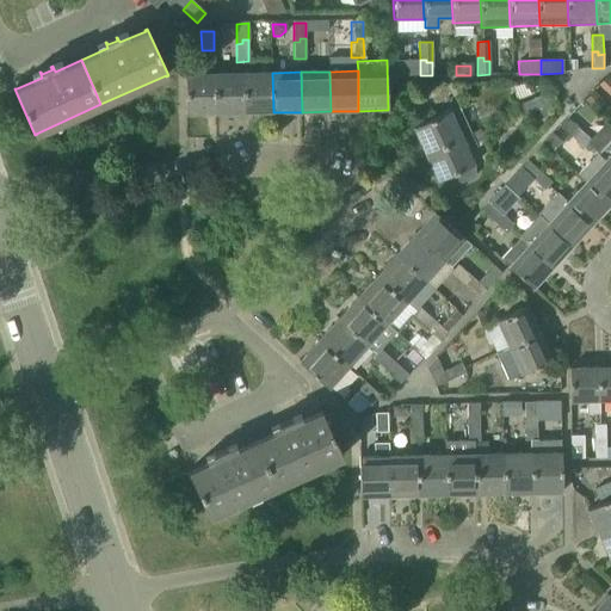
[(245,113),(244,73),(215,74),(216,113),(245,113)]
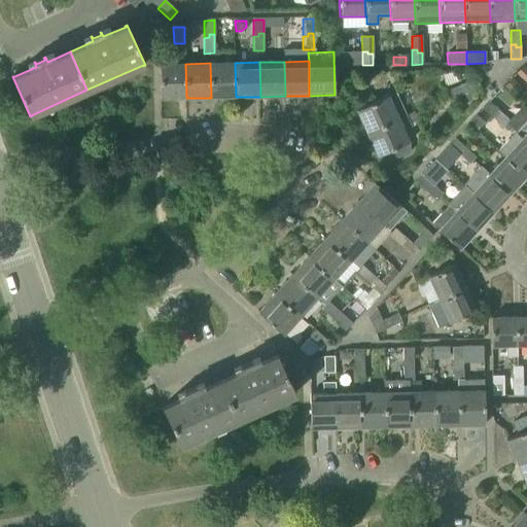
[(236,97),(235,63),(210,63),(211,98),(236,97)]
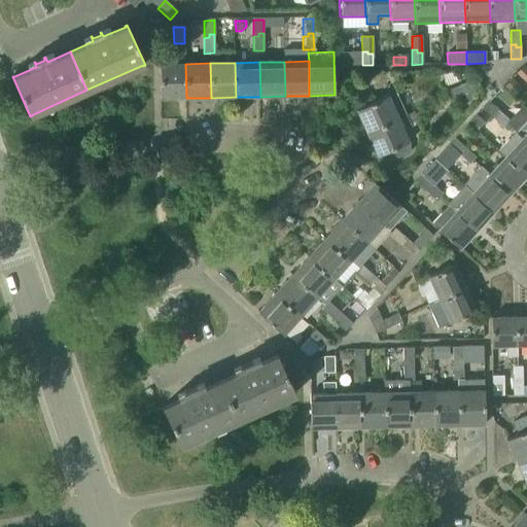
[(186,98),(185,64),(160,64),(161,99),(186,98)]
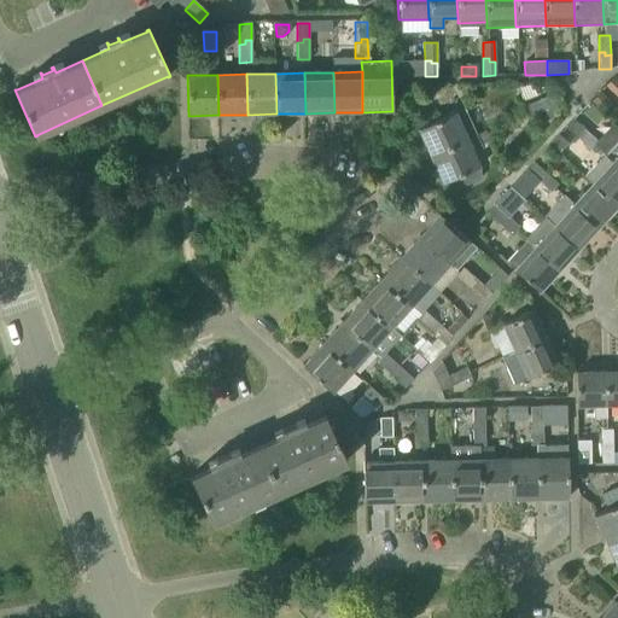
[(617,81),(613,77),(604,86),(616,97),(617,93),(617,81)]
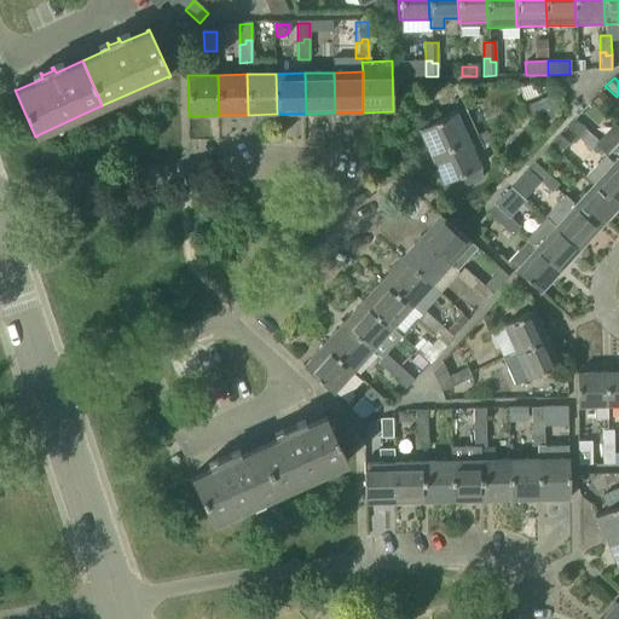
[(593,103),(601,110),(608,102),(600,94),(593,103)]
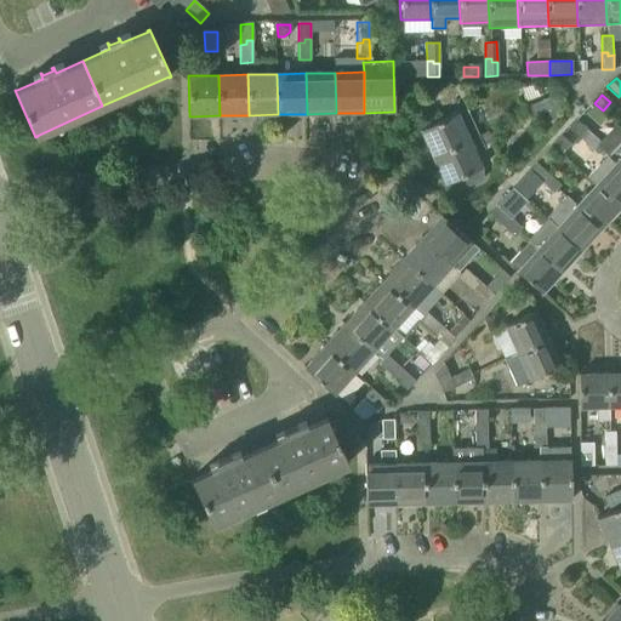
[(525,108),(530,119),(545,112),(540,101),(525,108)]
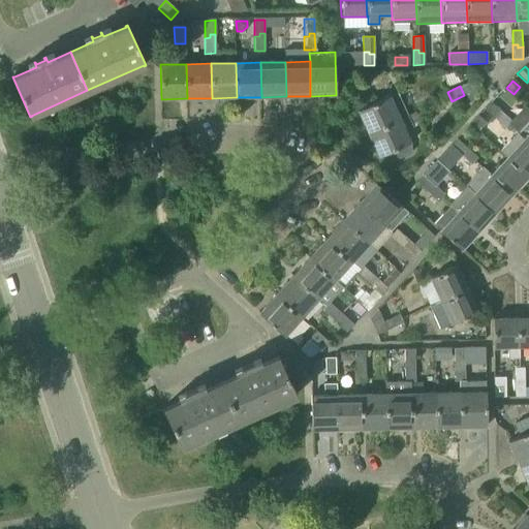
[(368,133),(400,120),(390,96),(358,111),(368,133)]
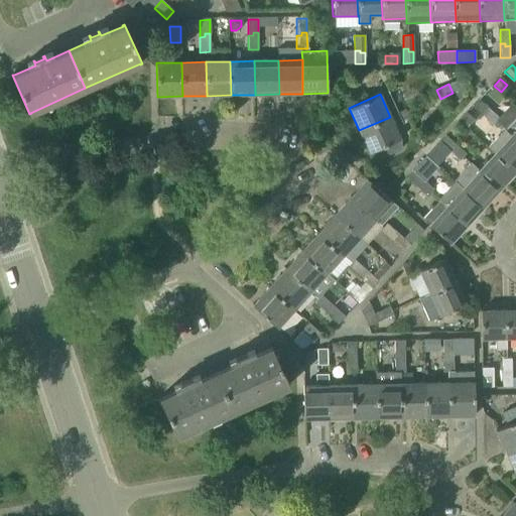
[(486,113),(489,110),(478,100),(472,107),(480,115),(484,111),(486,113)]
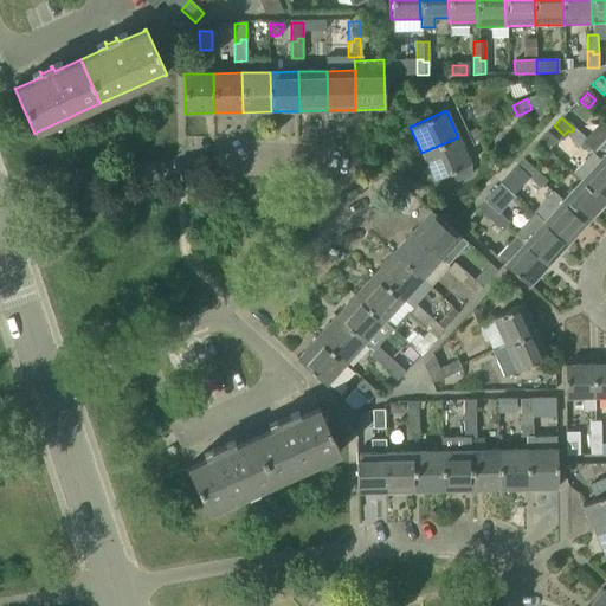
[(586,140),(574,129),(571,133),(568,130),(563,135),(579,147),(586,140)]
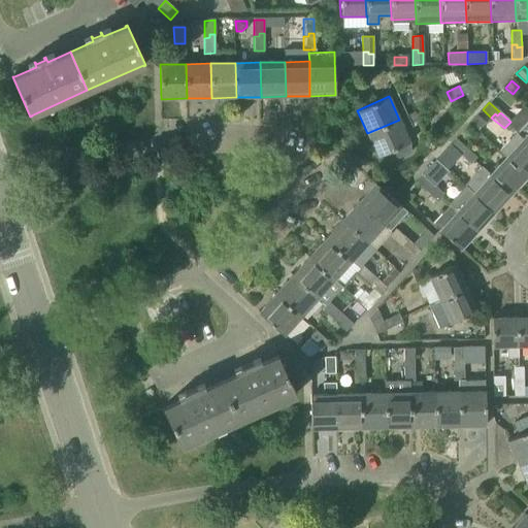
[(399,120),(367,133),(378,157),(392,151),(393,155),(398,158),(410,153),(410,146),(408,142),(409,142),(404,132),(411,128),(406,116),(399,120)]
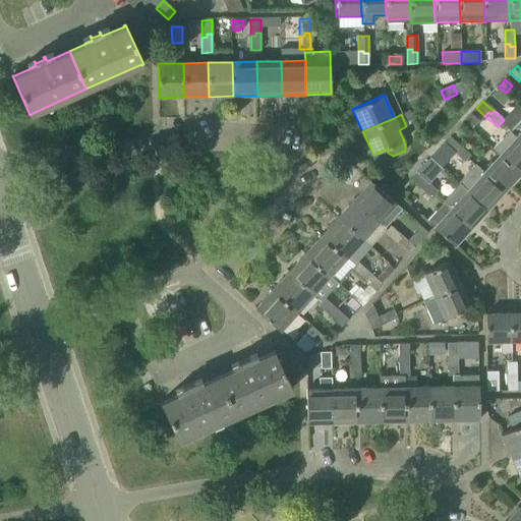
[(520,116),(509,130),(516,136),(520,140),(520,116)]
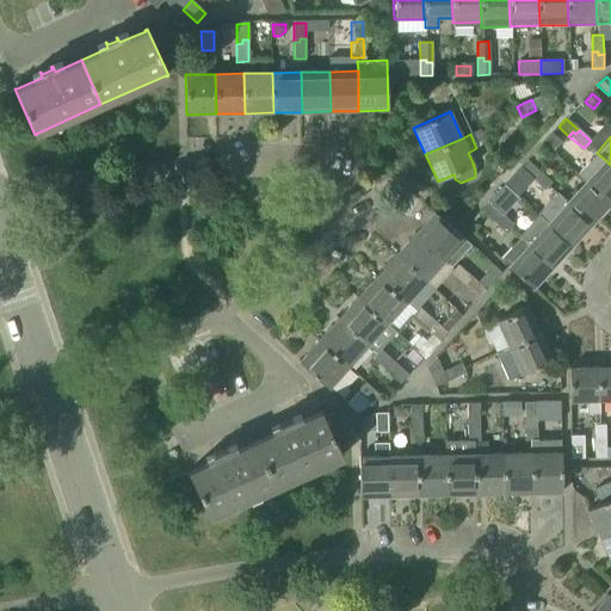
[(610,165),(605,160),(597,153),(576,174),(585,181),(609,202),(610,199),(610,165)]
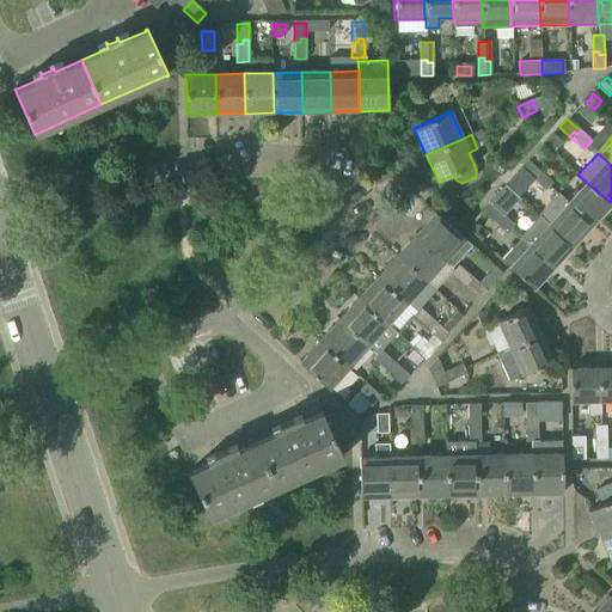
[(538,177),(542,173),(528,160),(520,169),(531,178),(534,175),(538,177)]
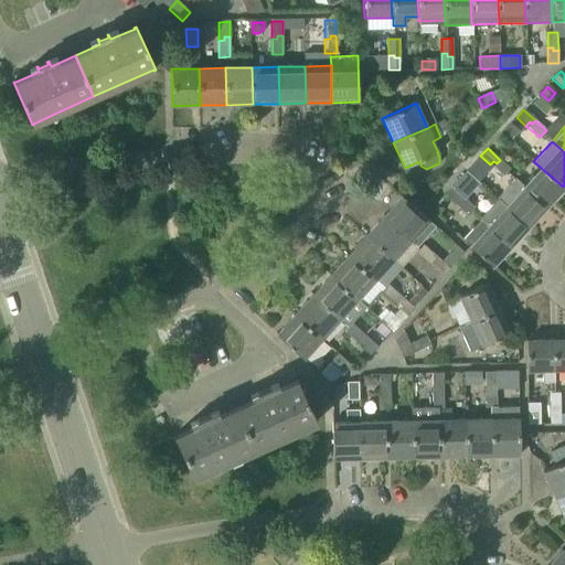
[(482,163),(477,159),(467,170),(472,176),(482,163)]
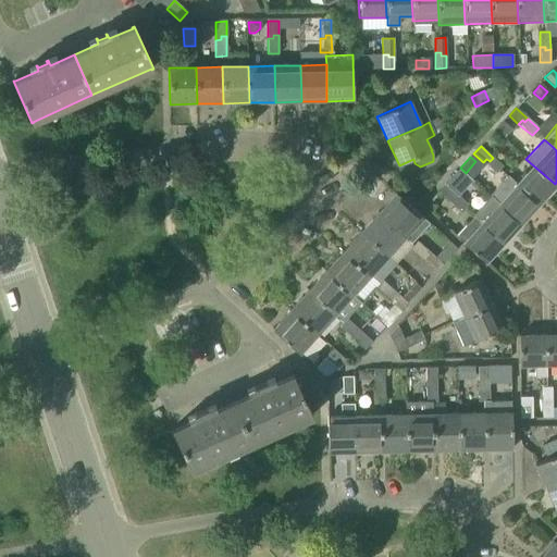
[(486,159),(483,162),(493,172),(500,164),(493,158),(490,161),(486,159)]
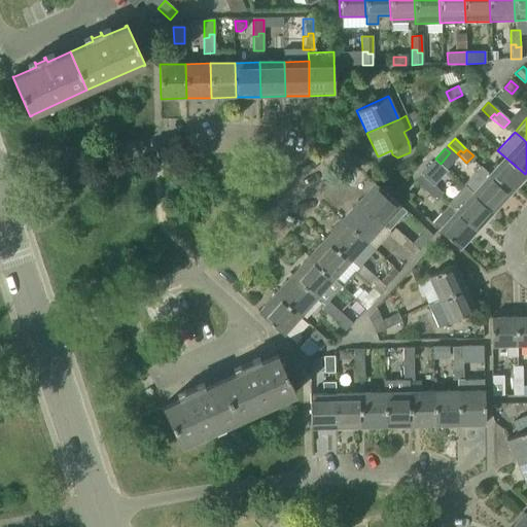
[(504,156),(488,174),(508,192),(525,174),(504,156)]
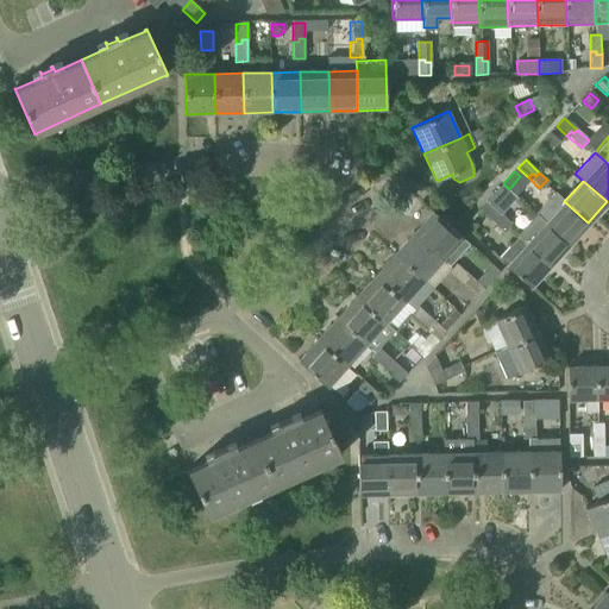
[(497,219),(501,214),(487,201),(478,211),(490,220),(494,217),(497,219)]
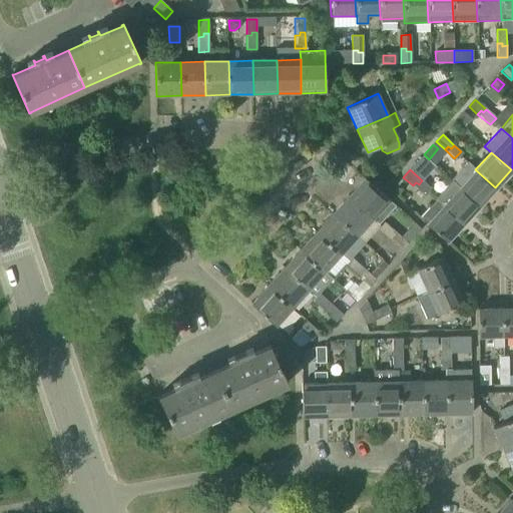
[(495,187),(475,169),(459,187),(479,205),(495,187)]
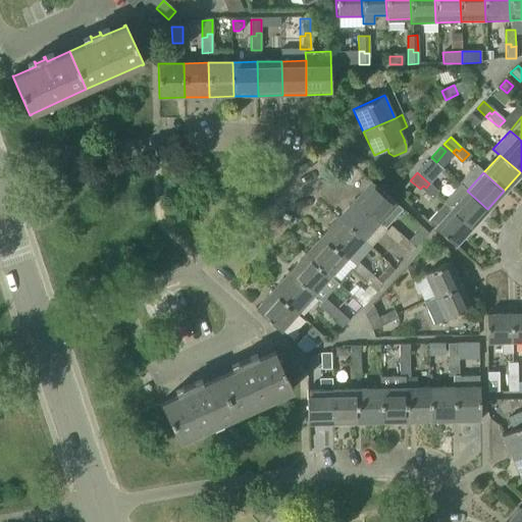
[(371,181),(355,199),(380,222),(379,223),(385,229),(403,210),(371,181)]
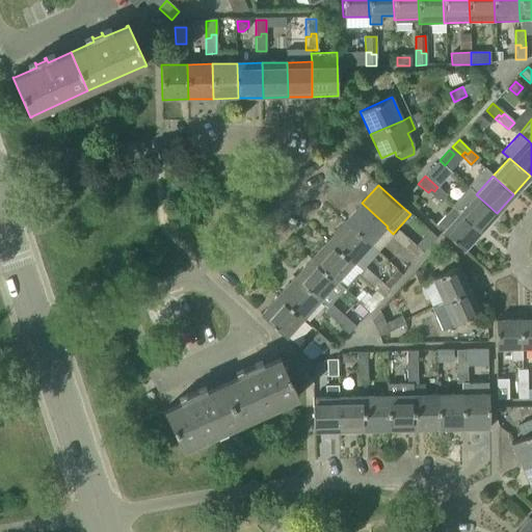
[(447,195),(437,187),(434,191),(431,189),(428,192),(440,203),(447,195)]
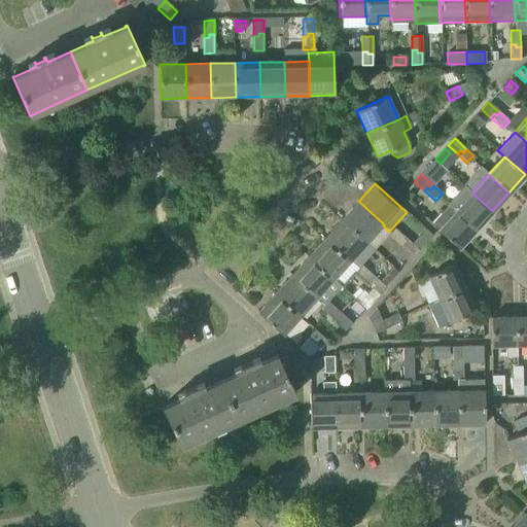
[(449,205),(448,205),(476,230),(492,211),(471,192),(455,211),(449,205)]
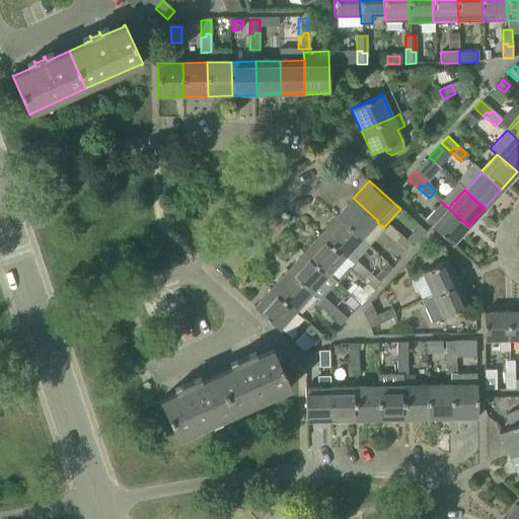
[(378,221),(353,198),(337,216),(361,239),(377,222),(378,221)]
